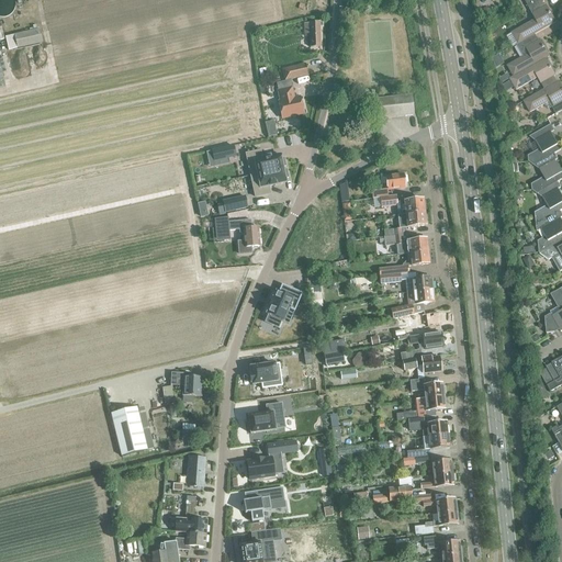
[(0,0),(0,11),(8,13),(10,0),(0,0)]
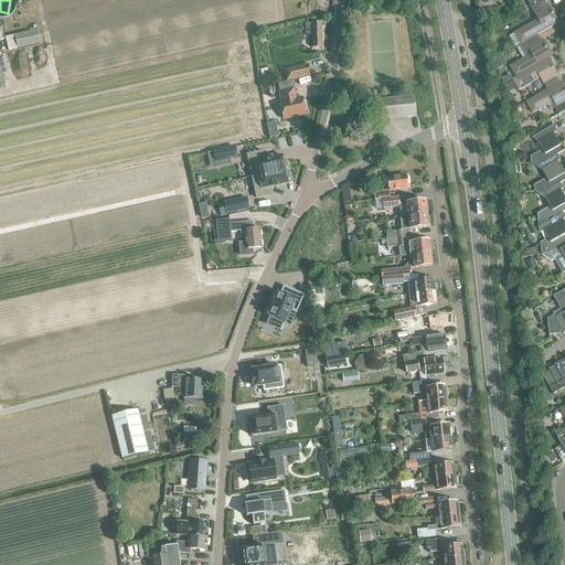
[(521,44),(525,42),(537,34),(537,35),(558,23),(557,20),(558,19),(555,13),(554,14),(548,6),(547,7),(543,0),(526,0),(539,20),(514,33),(521,44)]
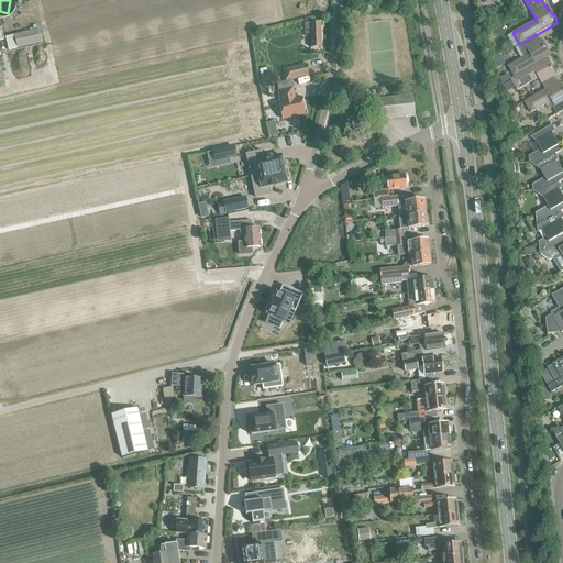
[(310,34),(310,47),(320,47),(320,26),(322,26),(322,23),(305,23),(305,34),(310,34)]
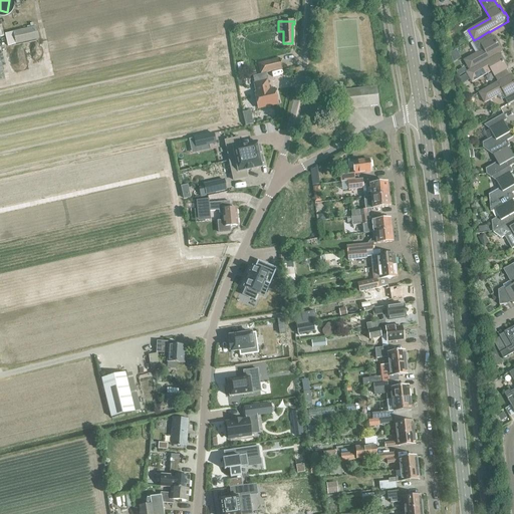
[(37,33),(36,27),(13,32),(15,44),(39,39),(48,37),(47,31),(37,33)]
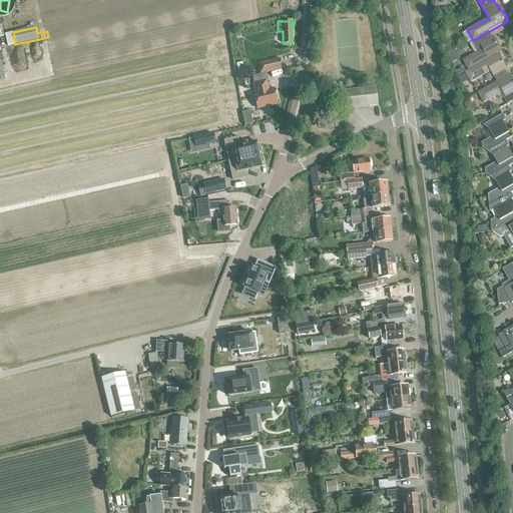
[(469,70),(498,54),(501,52),(500,49),(501,48),(498,43),(497,44),(492,36),(491,37),(488,32),(488,31),(477,38),(483,49),(463,60),(469,70)]
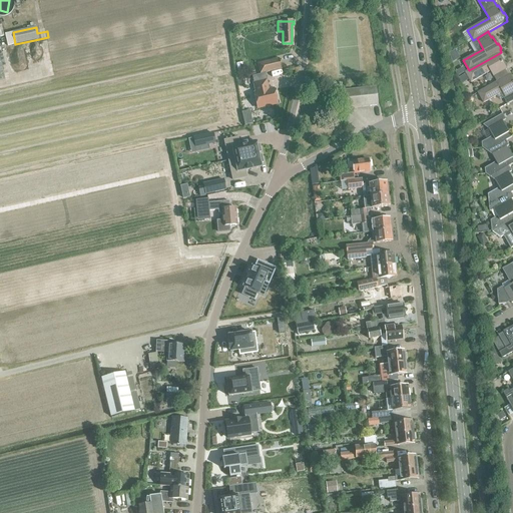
[(455,49),(452,52),(448,53),(453,62),(460,58),(455,49)]
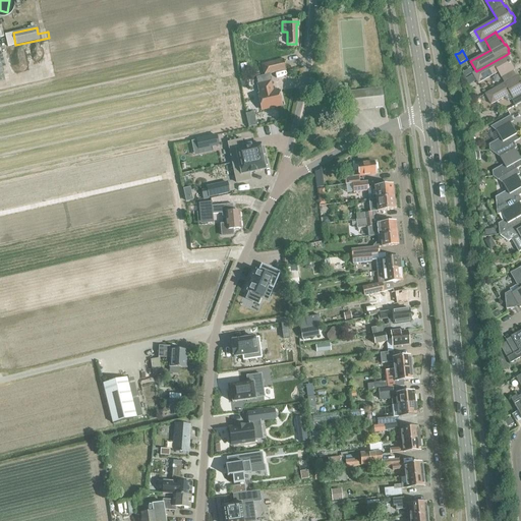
[(499,72),(505,83),(516,76),(513,71),(515,70),(510,62),(511,61),(509,56),(507,57),(506,55),(476,71),(472,73),(478,83),(499,72)]
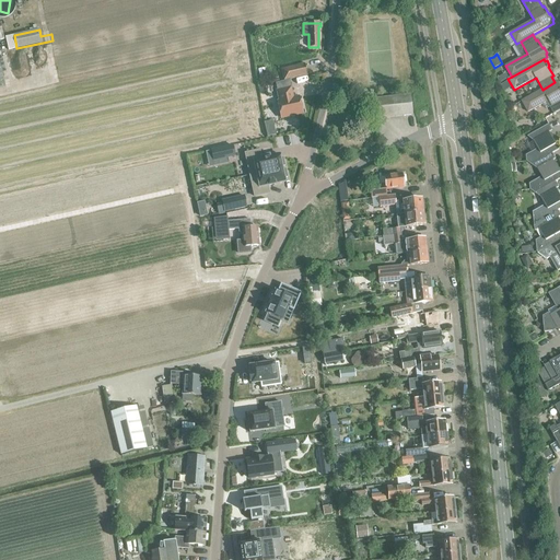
[(283,81),(307,76),(304,63),(281,69),(283,81)]
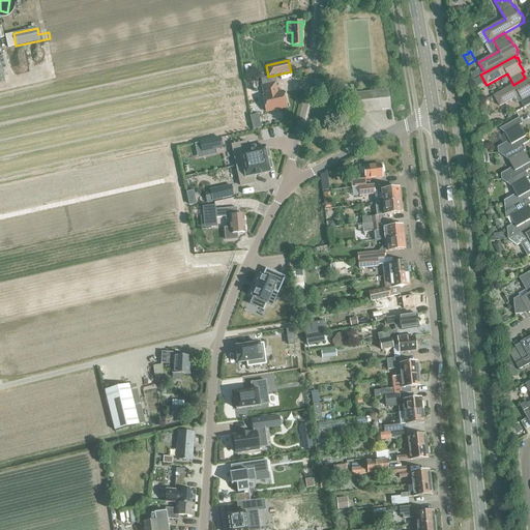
[(473,79),(480,75),(481,75),(478,69),(470,75),(473,79)]
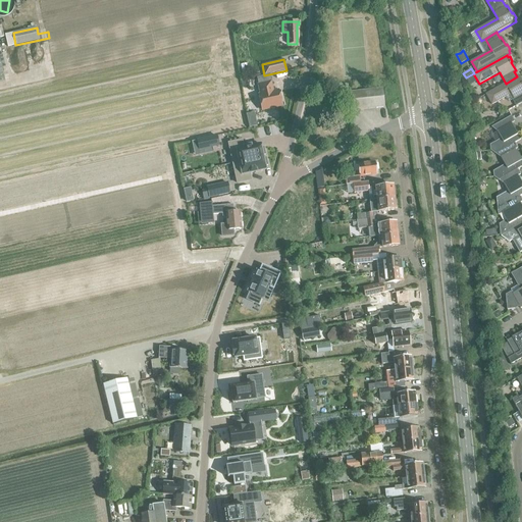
[(517,76),(506,84),(486,94),(492,105),(512,94),(515,99),(513,100),(516,106),(521,102),(521,79),(521,77),(520,79),(519,75),(517,76)]
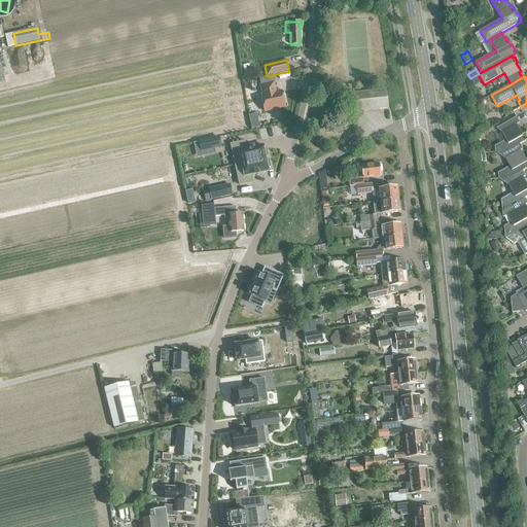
[(262,96),(260,96),(265,111),(284,107),(281,92),(274,93),(273,91),(275,90),(273,83),(260,85),(262,96)]
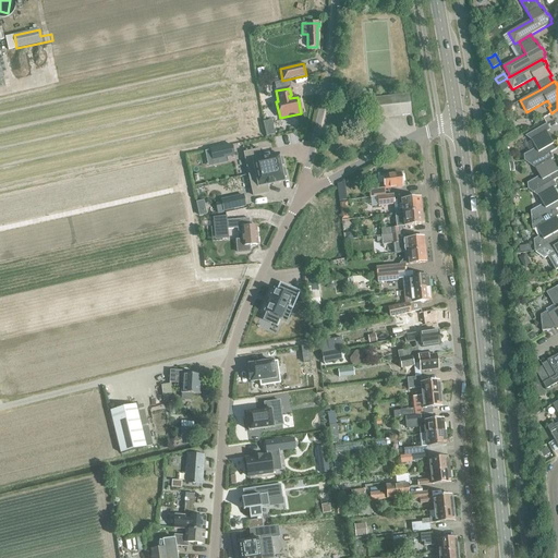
[(376,119),(411,114),(409,95),(374,99),(376,119)]
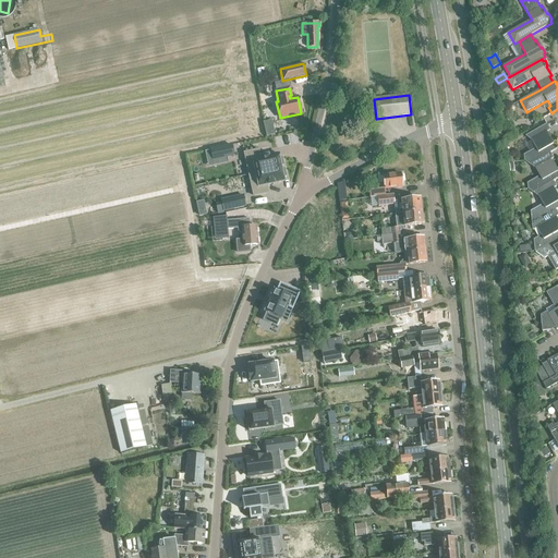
[(267,136),(276,134),(271,120),(264,122),(267,136)]
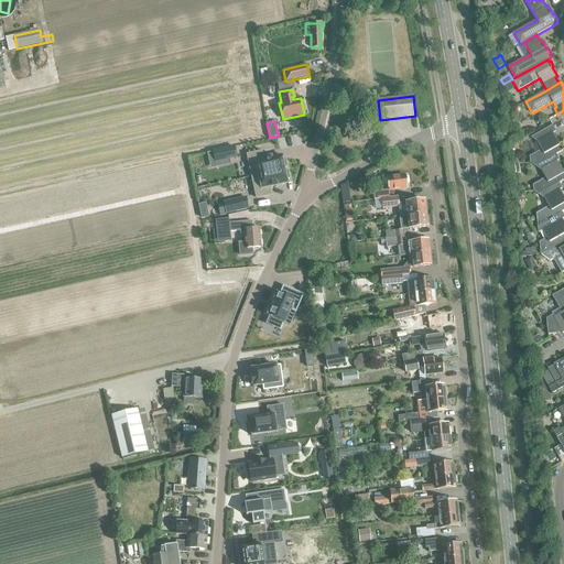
[(530,156),(530,163),(535,166),(556,154),(563,151),(553,133),(555,132),(552,126),(531,138),(538,142),(542,150),(530,156)]
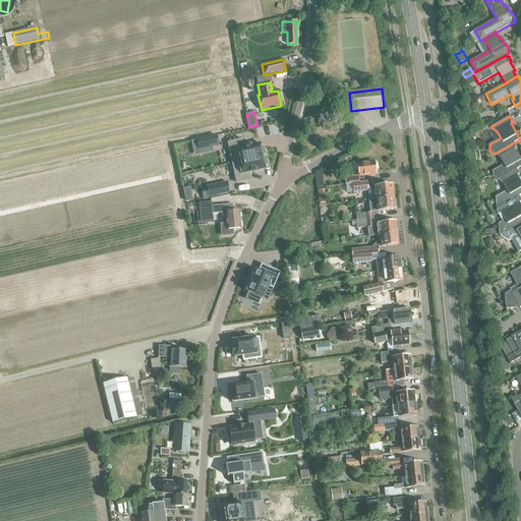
[(196,139),(196,140),(198,150),(212,147),(219,146),(217,135),(196,139)]
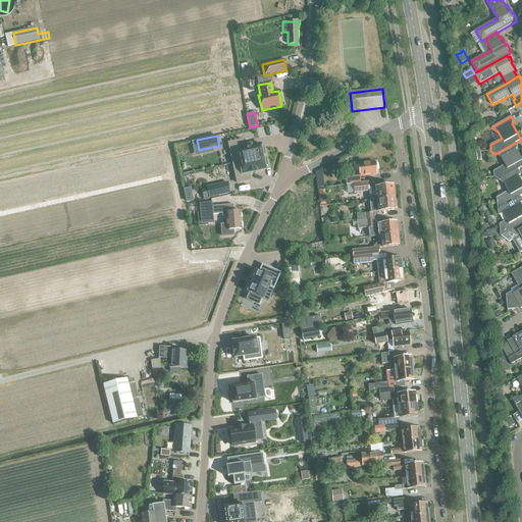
[(228,143),(232,163),(263,156),(262,154),(265,153),(263,147),(261,147),(260,143),(243,147),(242,140),(228,143)]
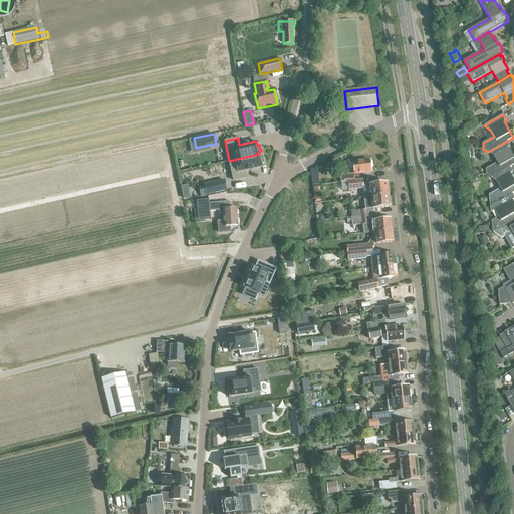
[(510,147),(507,141),(488,152),(493,155),(497,163),(486,169),(487,175),(491,178),(509,167),(510,167),(513,164),(513,158),(508,148),(510,147)]
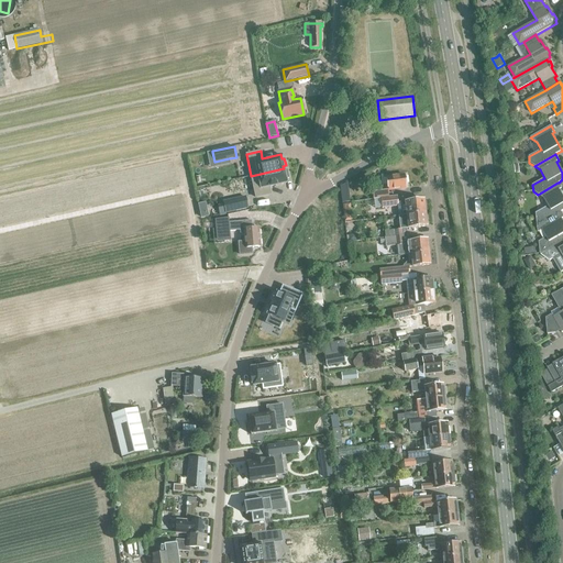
[(284,168),(251,176),(256,197),(269,194),(268,186),(286,183),(286,178),(288,177),(287,170),(284,170),(284,168)]
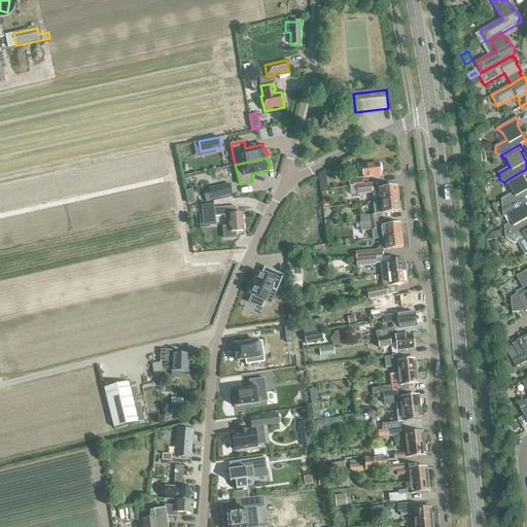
[(362,174),(348,176),(349,186),(356,186),(361,185),(361,179),(380,176),(379,172),(381,172),(380,166),(378,166),(378,164),(361,166),(362,174)]
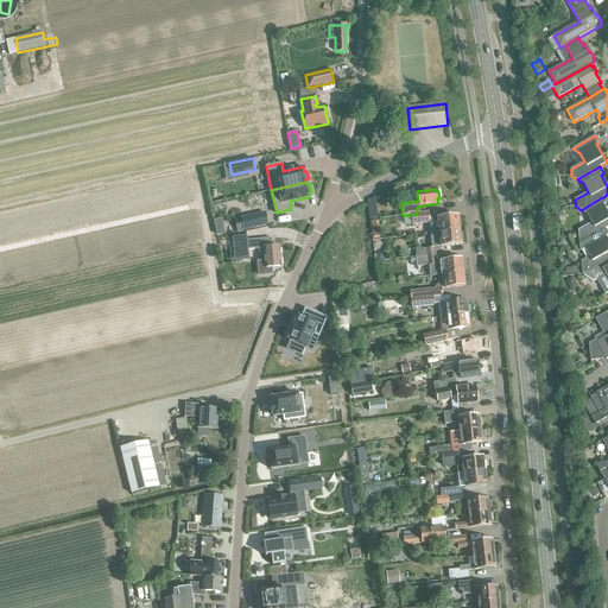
[(584,241),(606,229),(607,227),(607,211),(605,206),(607,203),(603,197),(602,197),(581,210),(587,215),(591,223),(578,230),(580,236),(584,241)]
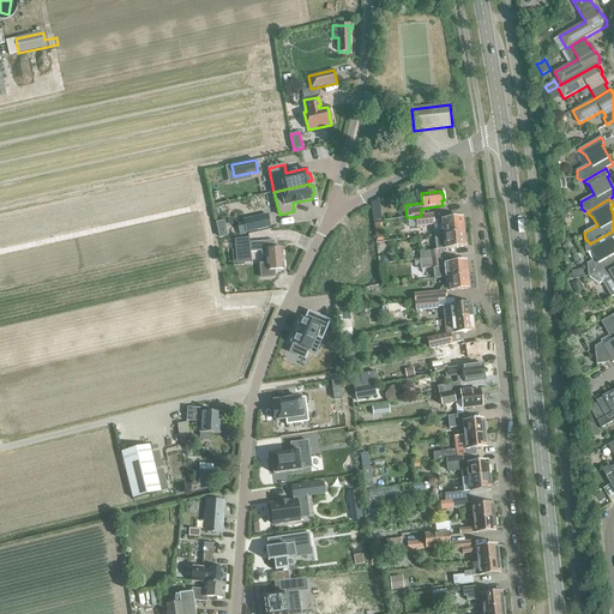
[(415,217),(416,227),(433,224),(433,228),(434,236),(443,235),(464,233),(463,226),(462,224),(461,218),(433,222),(432,215),(421,216),(415,217)]
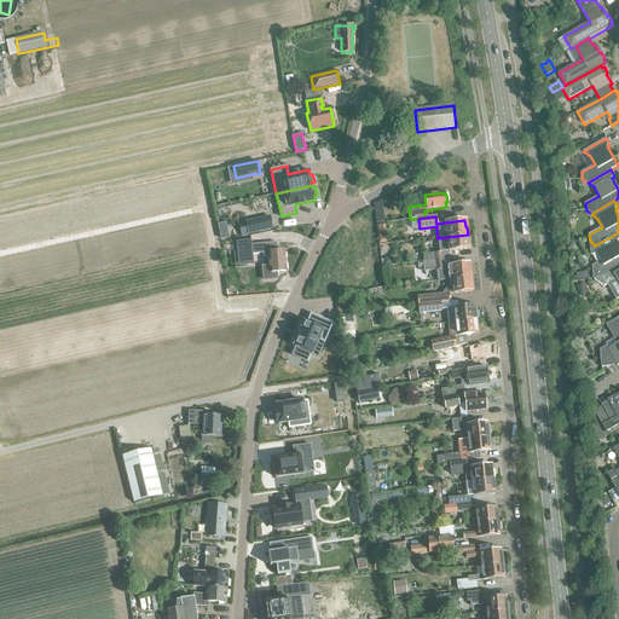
[(246,223),(248,236),(272,230),(270,218),(246,223)]
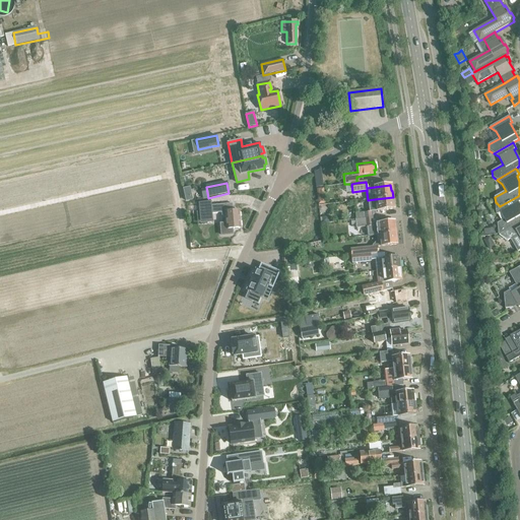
[(191,186),(183,188),(186,201),(194,200),(191,186)]
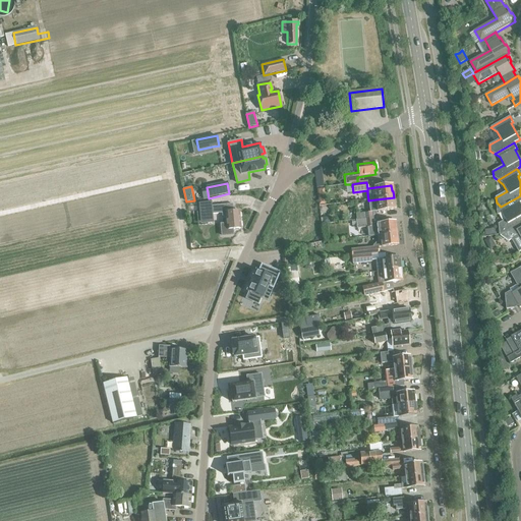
[(520,201),(520,199),(519,196),(501,207),(497,203),(498,215),(502,213),(506,220),(499,224),(500,235),(520,222),(520,205),(520,203),(520,201)]
